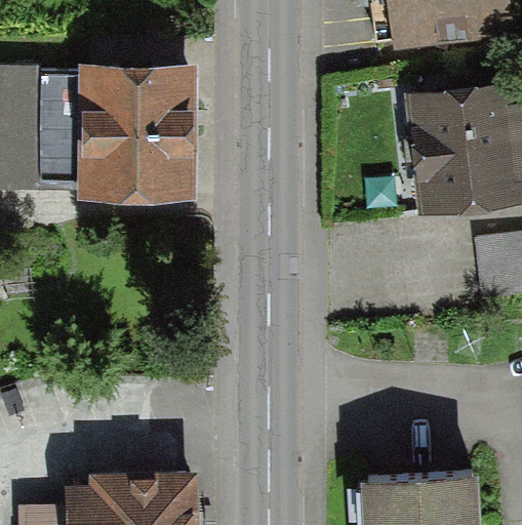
[(503,0),(369,0),(375,40),(389,38),(390,47),(508,31),(503,0)]
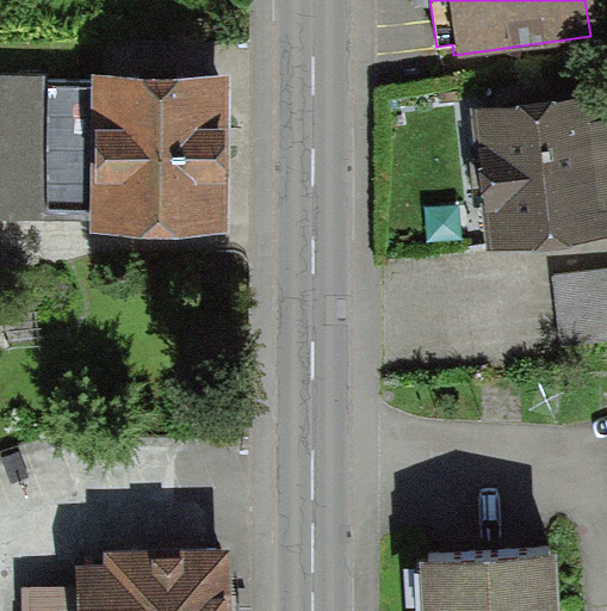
[(227,232),(228,75),(87,74),(87,87),(42,86),(42,75),(0,74),(0,217),(88,218),(88,230),(227,232)]
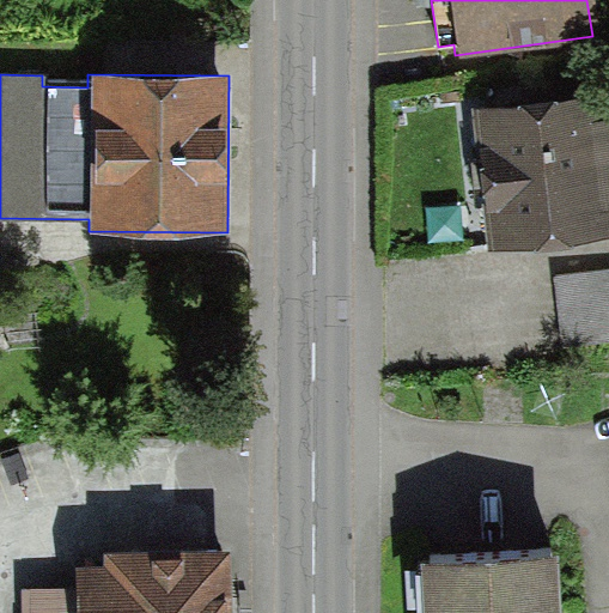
[(608,96),(472,109),(483,248),(608,236),(608,96)]
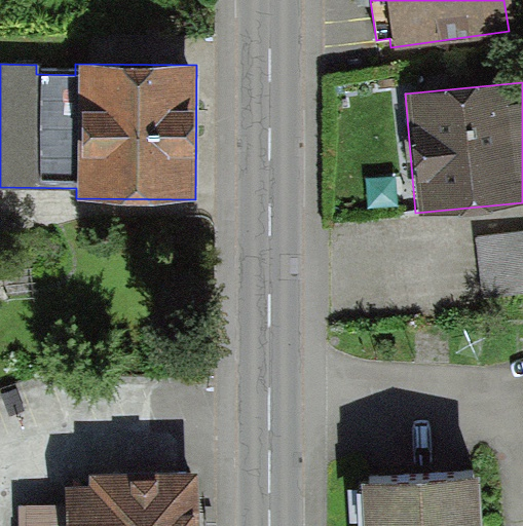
[(484,294),(522,288),(522,230),(477,236),(484,294)]
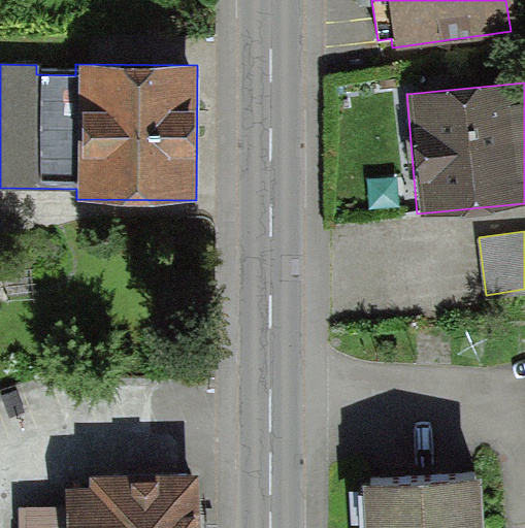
[(482,527),(479,472),(360,480),(363,527),(482,527)]
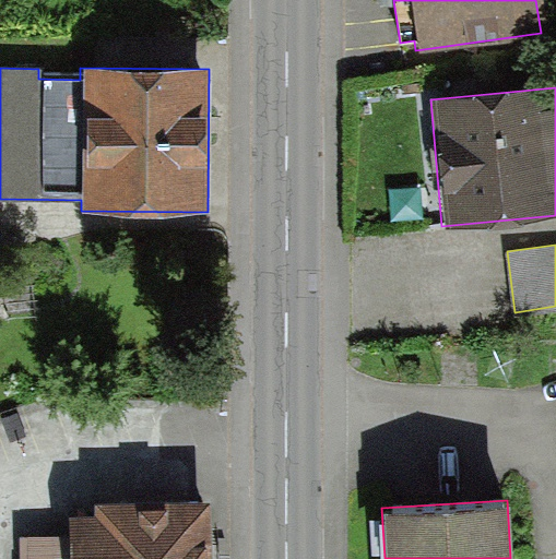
[(208,558),(206,501),(95,502),(95,521),(69,522),(69,536),(18,537),(16,558),(208,558)]
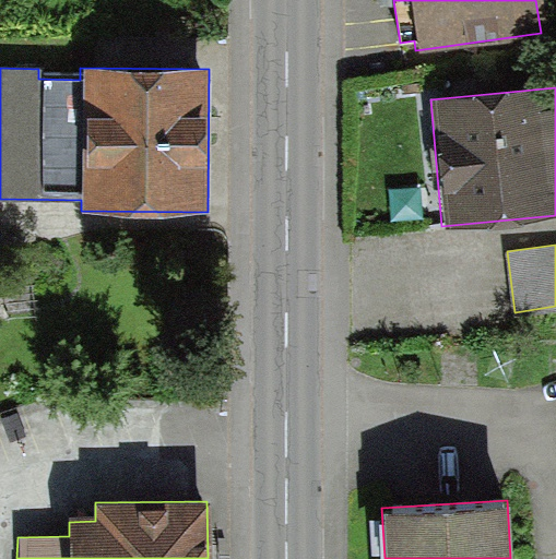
All buildings are outlined.
